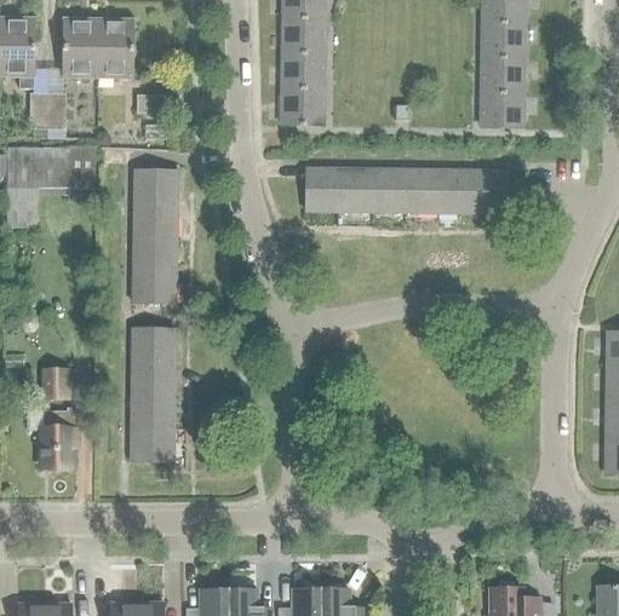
[(280,0),(281,17),(324,18),(322,0),(280,0)]
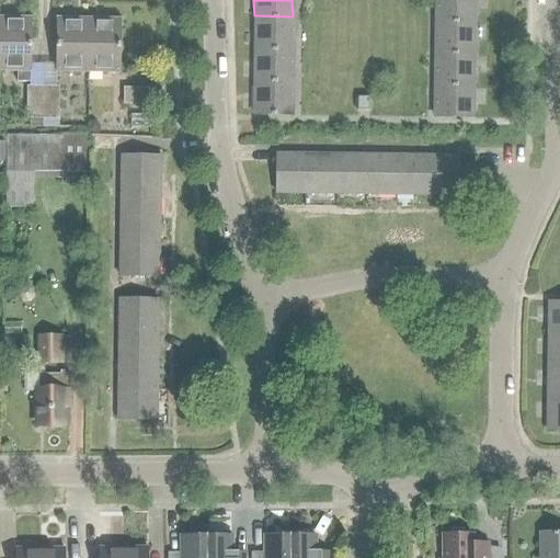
[(436,0),(436,18),(475,19),(475,0),(436,0)]
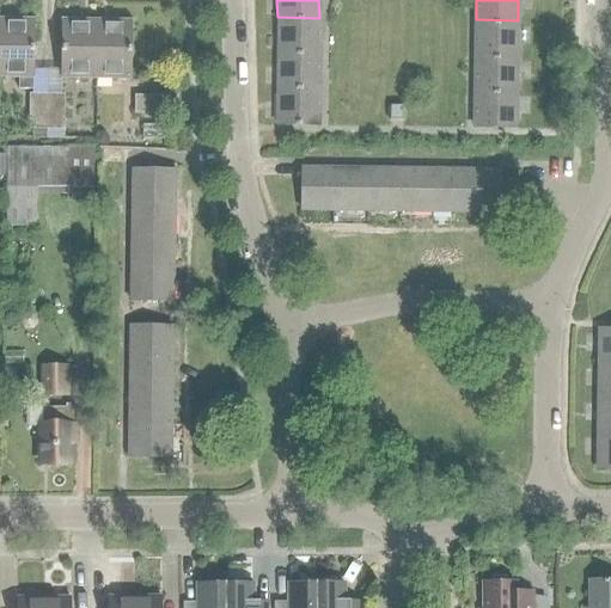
[(32,18),(0,17),(0,74),(17,75),(17,86),(31,86),(32,18)]
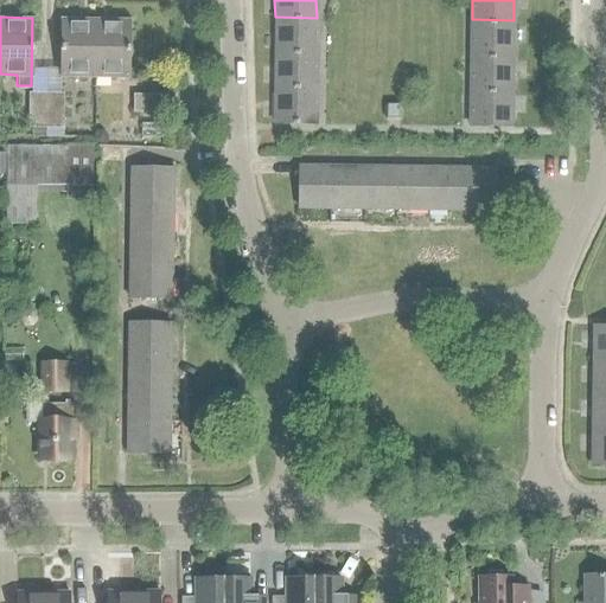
[(317,18),(275,17),(274,51),(316,52),(317,18)]
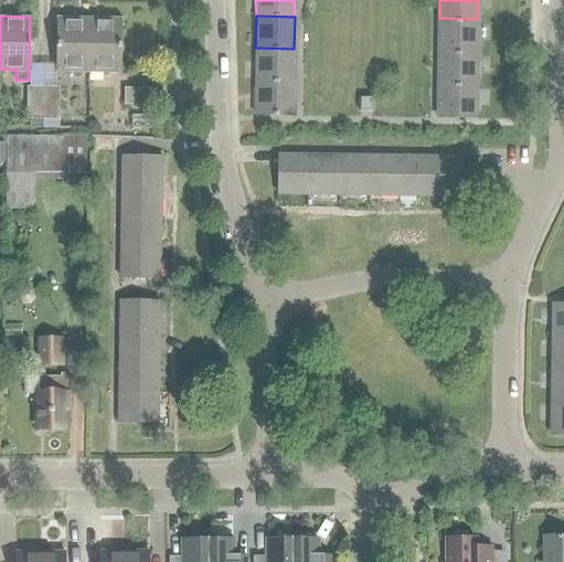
[(56,71),(88,71),(88,18),(57,17),(56,71)]
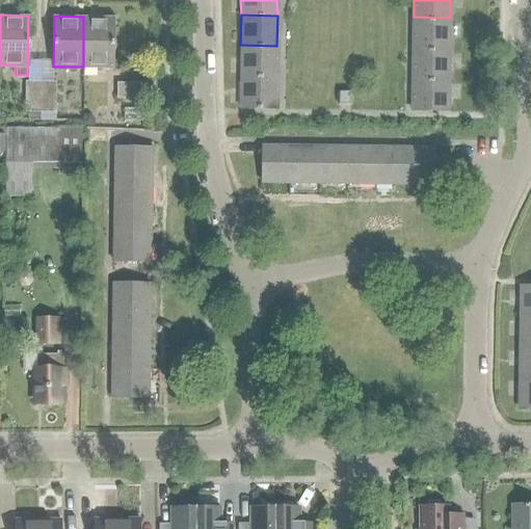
[(113,17),(83,17),(83,67),(112,68),(113,17)]
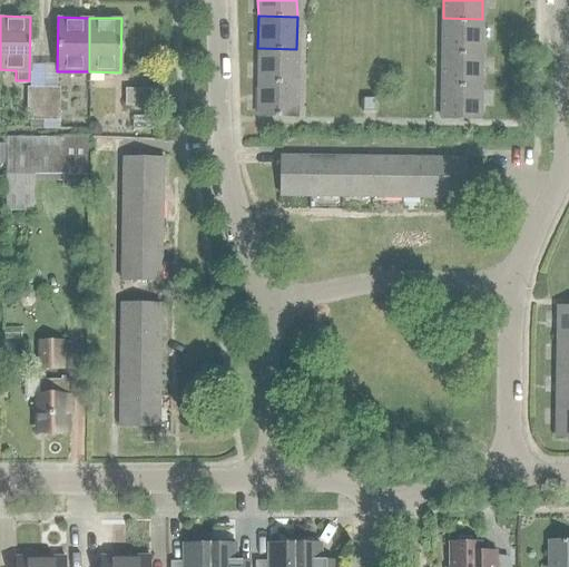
[(482,19),(443,18),(442,50),(482,51),(482,19)]
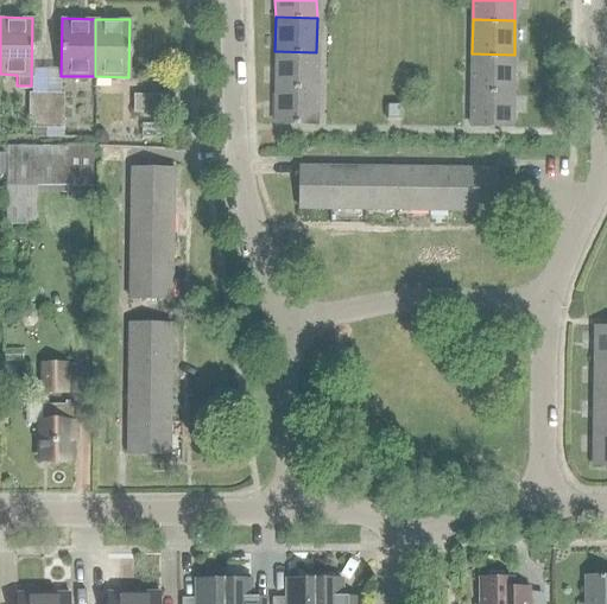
[(316,52),(274,51),(274,86),(316,87),(316,52)]
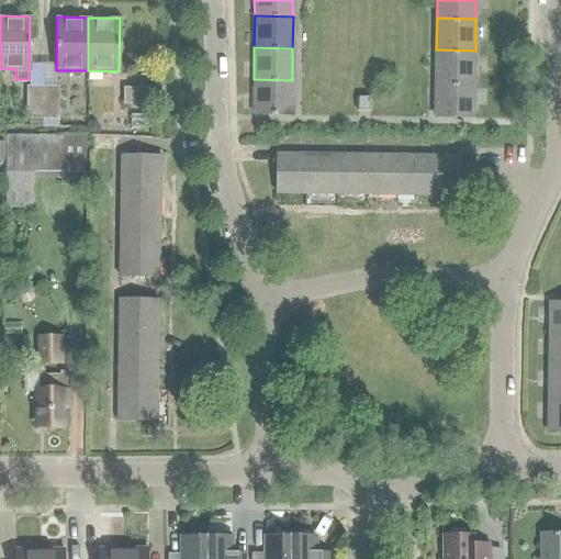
[(475,51),(436,49),(436,81),(474,81),(475,51)]
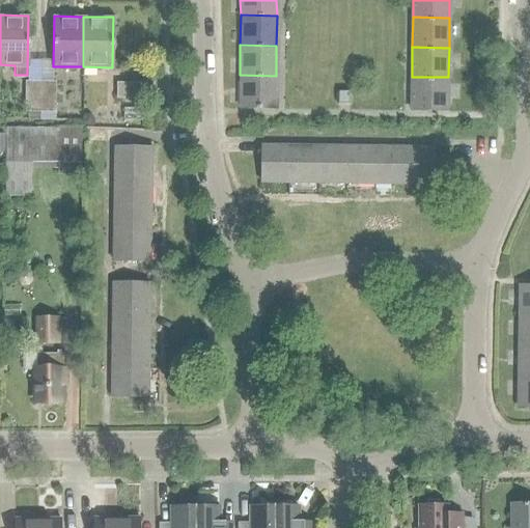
[(276,76),(240,75),(240,106),(276,106),(276,76)]
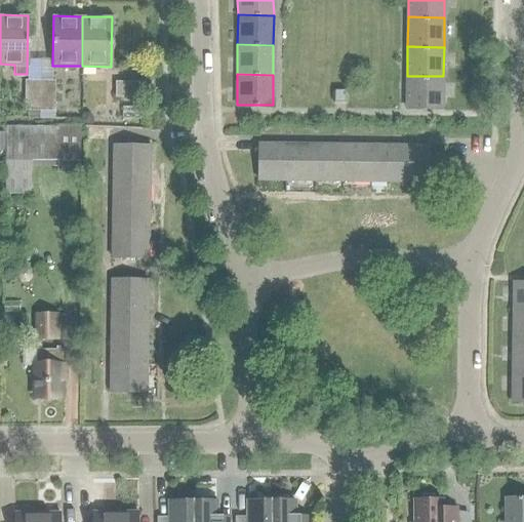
[(443,76),(407,76),(406,106),(443,107),(443,76)]
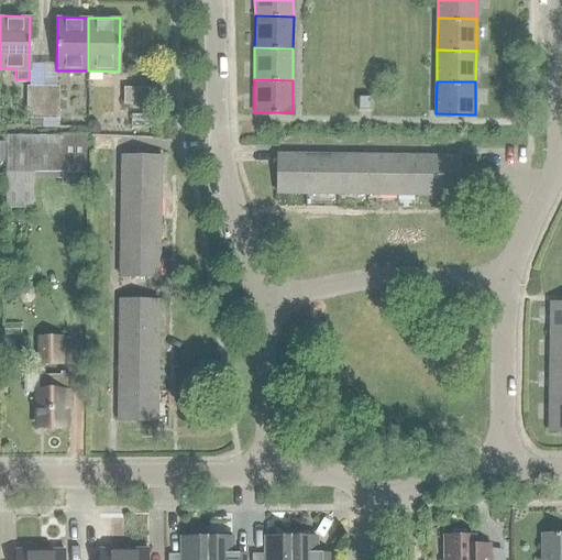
[(42,117),(42,85),(26,85),(26,117),(42,117)]
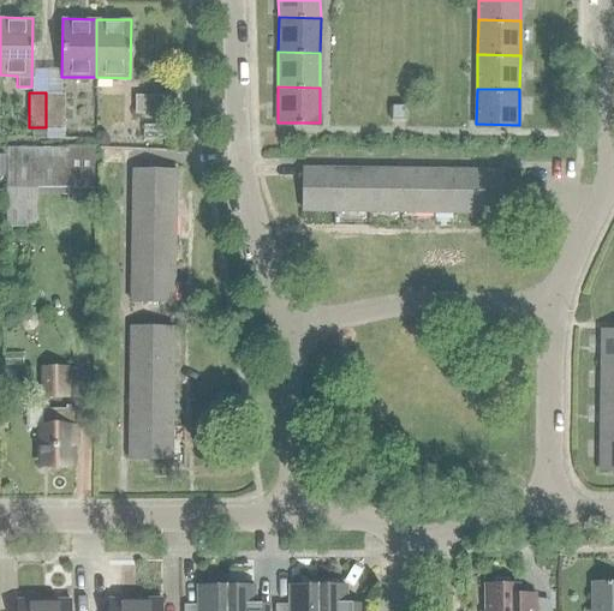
[(65,94),(46,93),(46,127),(64,127),(65,94)]
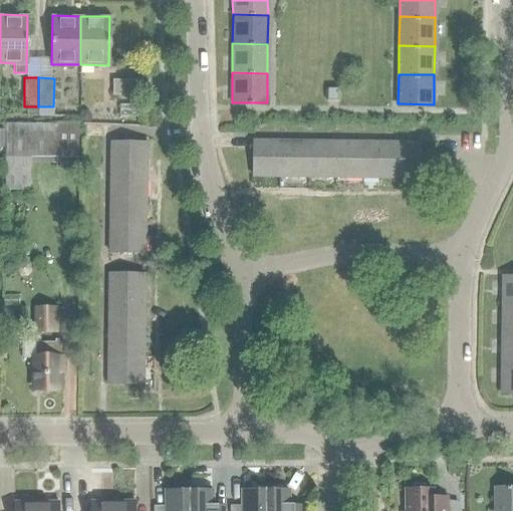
[(113,78),(113,92),(143,93),(143,79),(113,78)]
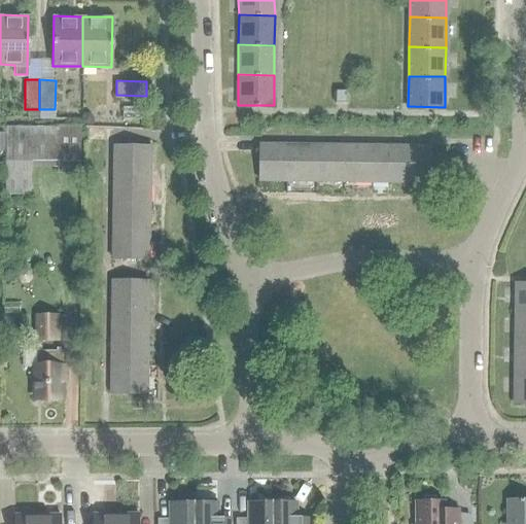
[(347,101),(347,89),(336,89),(336,101),(347,101)]
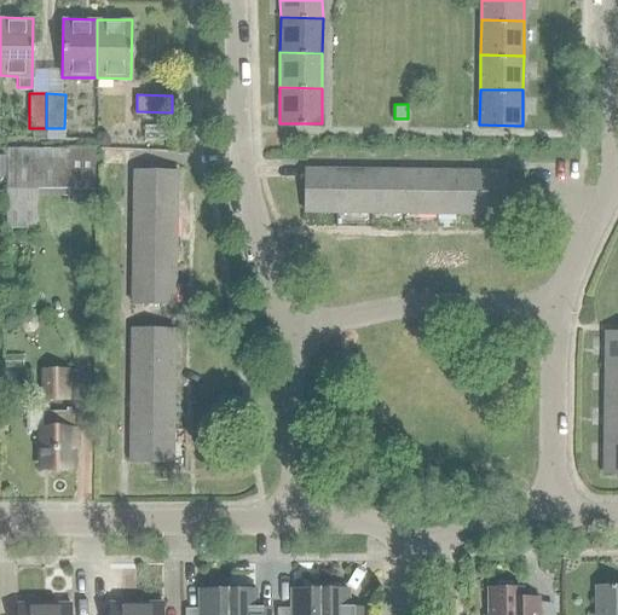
[(165,138),(165,123),(143,122),(143,137),(165,138)]
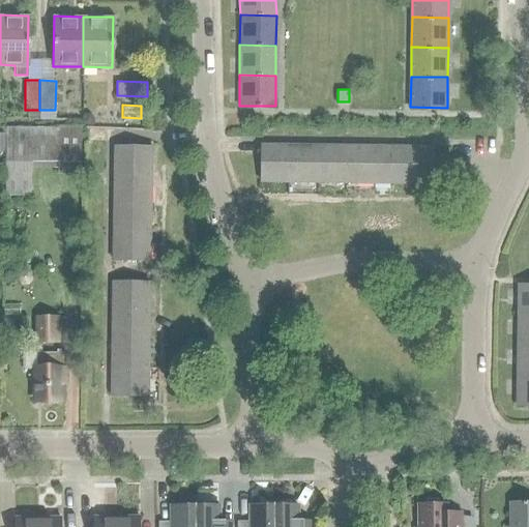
[(81,122),(93,123),(93,116),(88,112),(82,111),(81,122)]
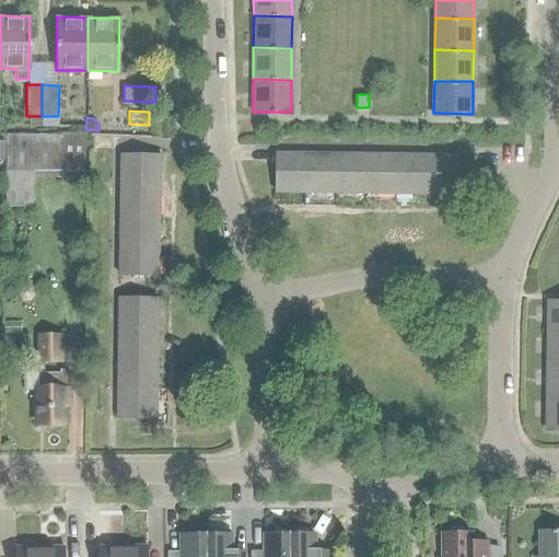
[(59,182),(84,182),(84,130),(59,130),(59,175),(59,182)]
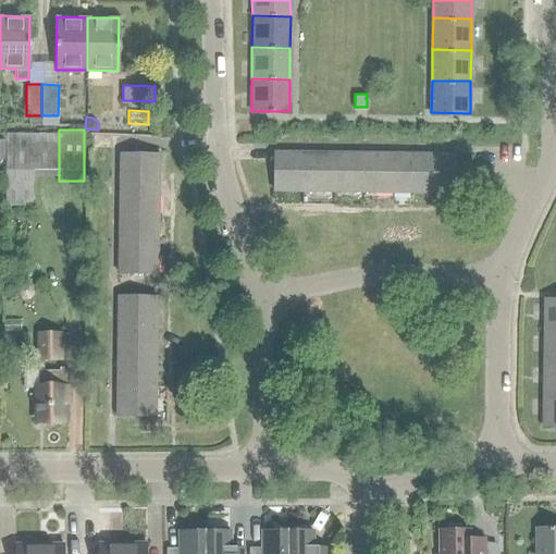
[(4,131),(4,204),(32,204),(32,131),(4,131)]
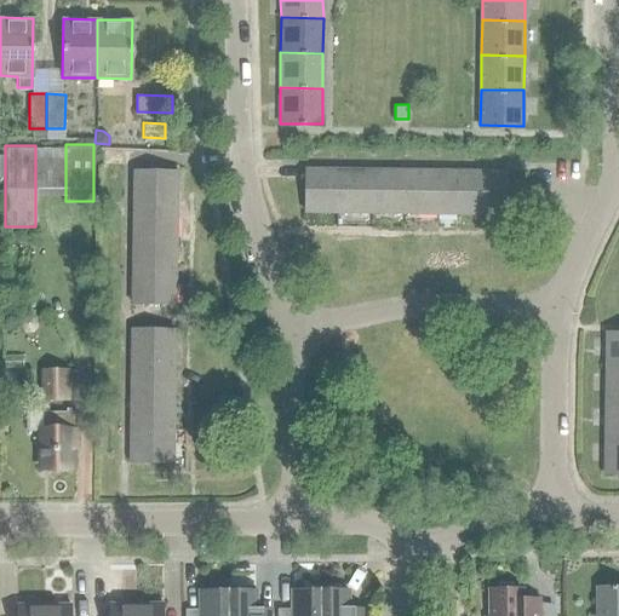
[(305,211),(338,211),(339,167),(305,166),(305,211)]
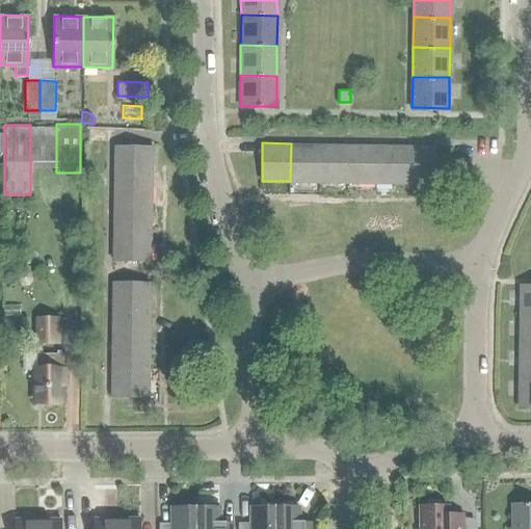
[(290,181),(318,181),(319,143),(291,143),(290,181)]
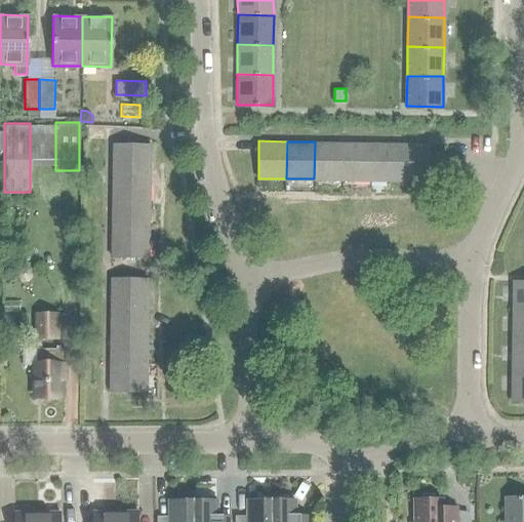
[(314,178),(341,178),(341,142),(315,142),(314,178)]
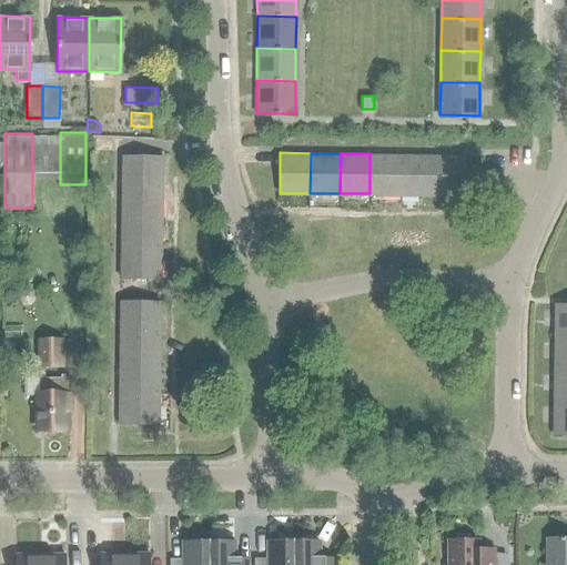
[(370,193),(400,194),(400,153),(370,153),(370,193)]
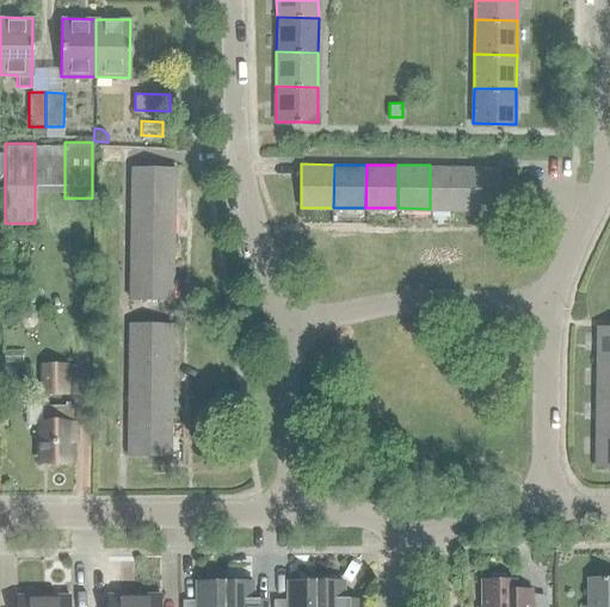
[(462,166),(430,165),(430,209),(462,209),(462,166)]
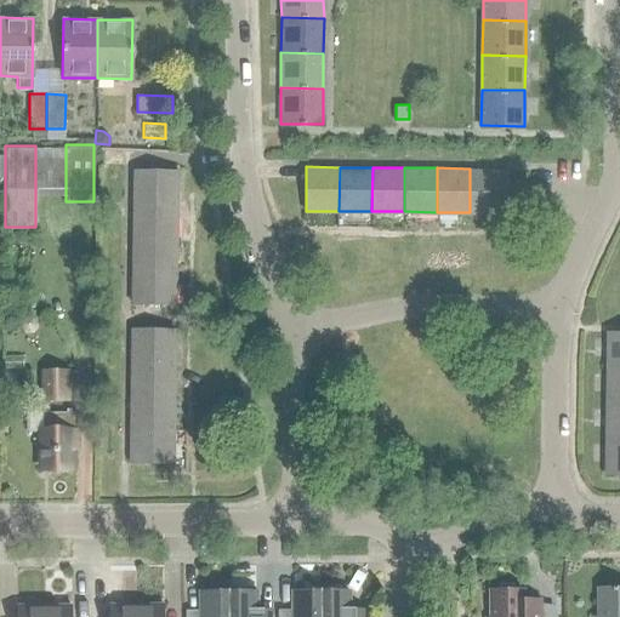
[(502,169),(470,169),(470,212),(502,212),(502,169)]
